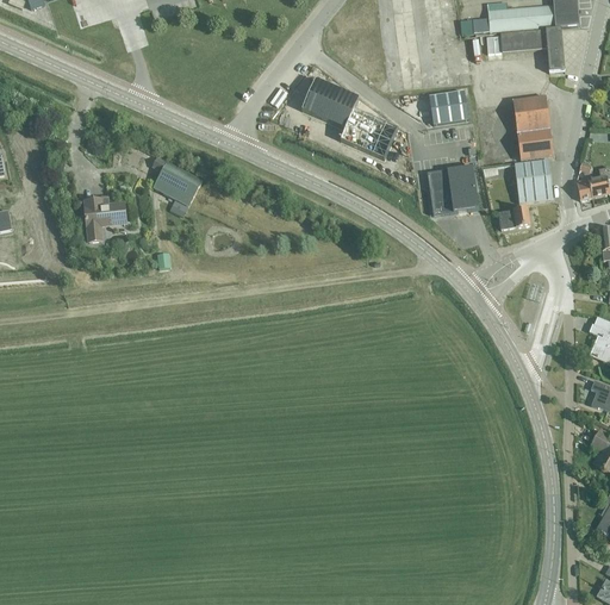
[(506,0),(487,2),(487,8),(490,29),(560,24),(560,26),(577,25),(579,24),(577,0),(553,0),(553,4),(506,7),(506,0)]
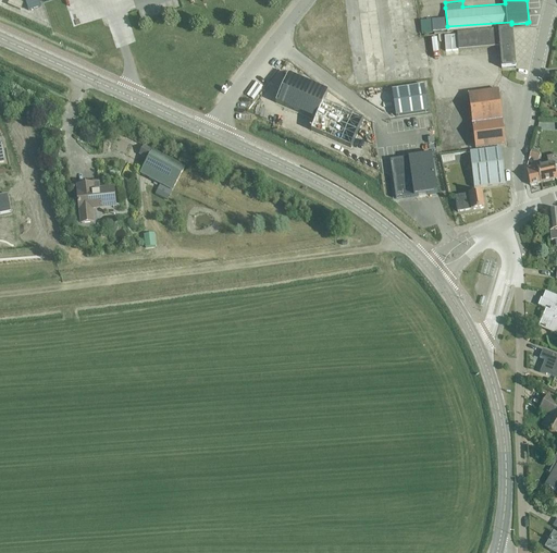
[(420,19),(421,31),(433,31),(432,17),(420,19)]
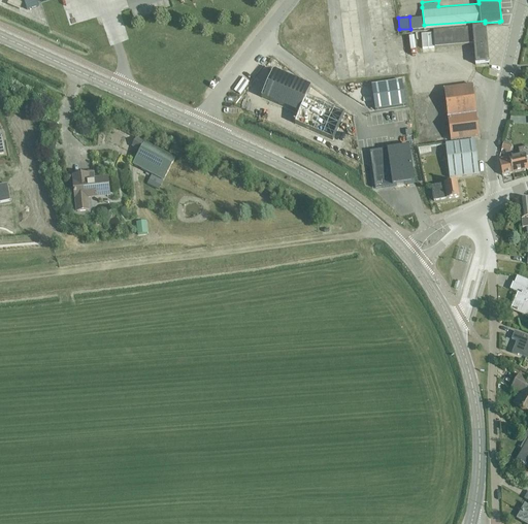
[(472,40),(474,61),(488,59),(485,23),(433,27),(434,43),(472,40)]
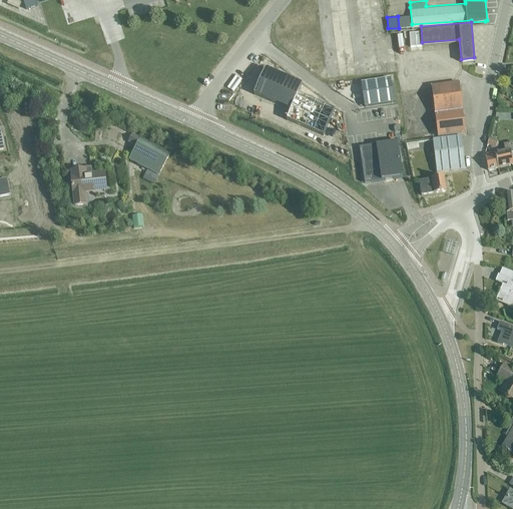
[(267,64),(254,90),(292,107),(287,116),(324,132),(336,106),(299,90),(303,81),(267,64)]
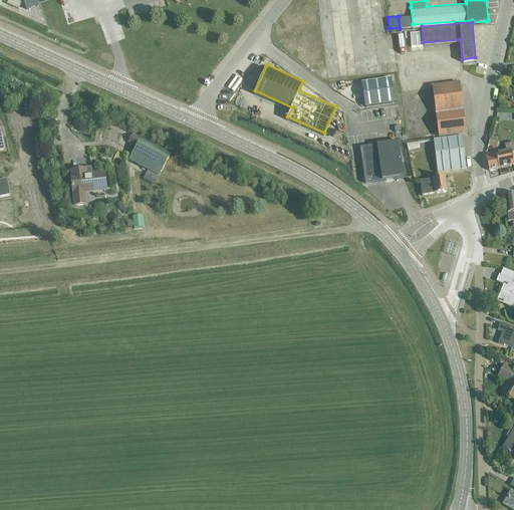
[(392,75),(361,80),(363,95),(365,103),(395,99),(392,75)]
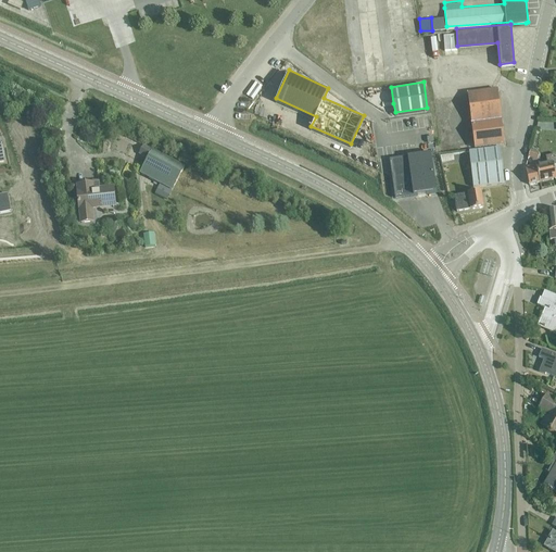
[(474,145),(504,140),(498,87),(467,90),(474,145)]
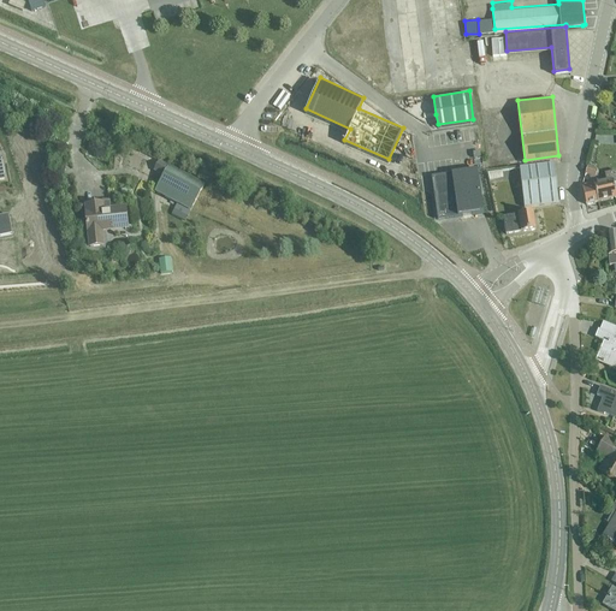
[(203,182),(159,158),(154,166),(165,172),(163,176),(196,194),(203,182)]
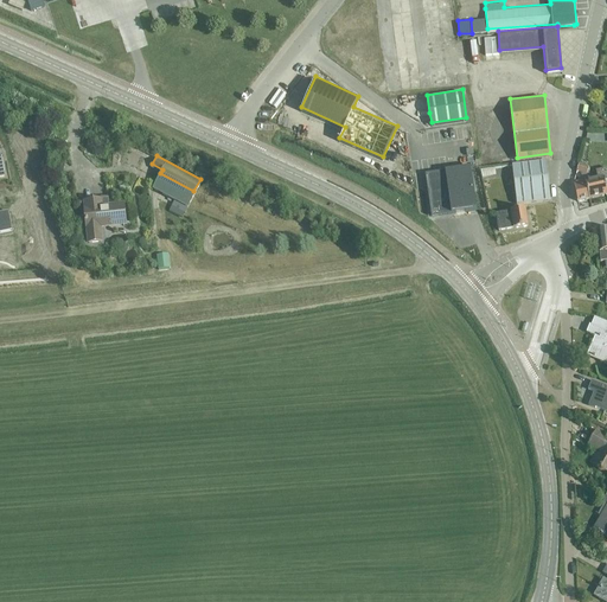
[(512,161),(513,172),(517,200),(550,197),(547,158),(512,161)]
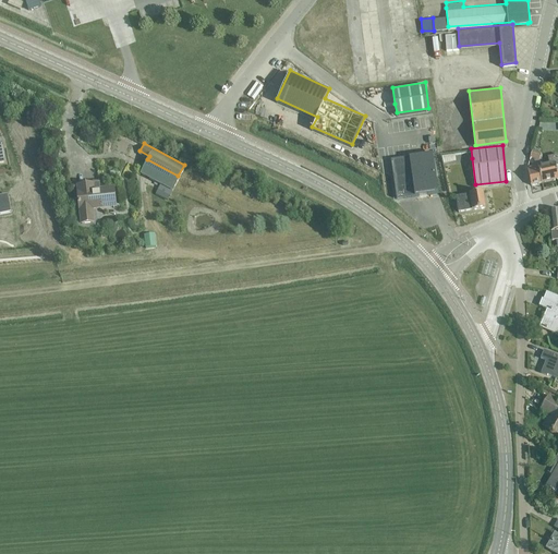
[(537,164),(541,163),(541,151),(533,148),(531,154),(535,156),(535,164),(528,165),(531,181),(541,179),(537,164)]
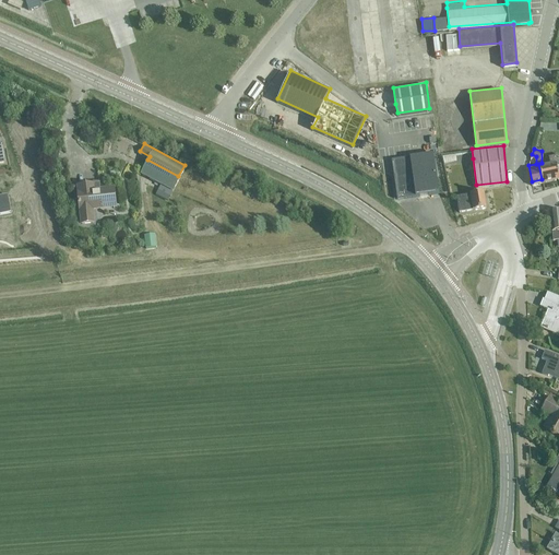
[(397,196),(439,190),(433,151),(391,157),(397,196)]
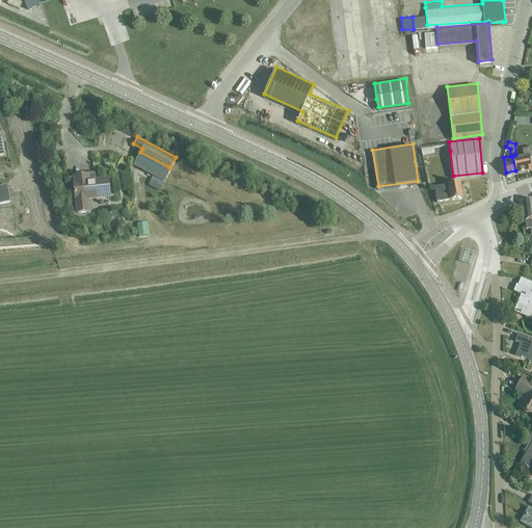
[(524,154),(515,155),(512,156),(515,170),(531,166),(531,164),(531,159),(531,158),(531,143),(522,147),(524,154)]
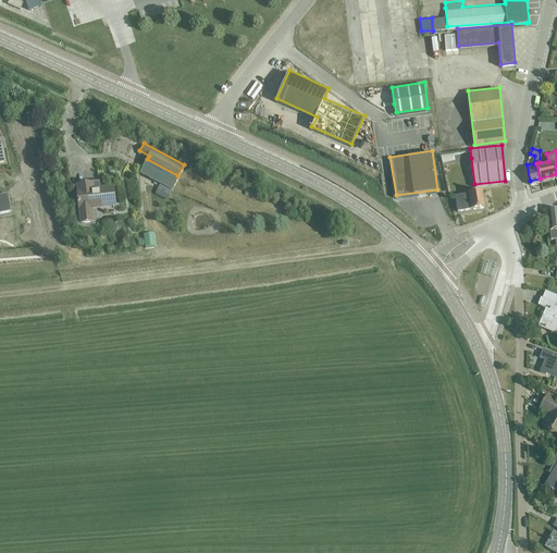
[(71,183),(77,182),(77,187),(78,206),(79,205),(81,216),(91,214),(90,204),(115,201),(113,184),(100,185),(99,176),(71,179),(71,183)]
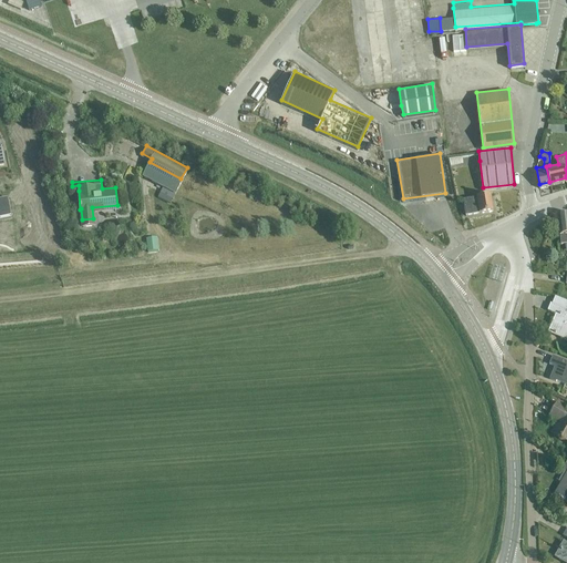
[(477,194),(470,195),(471,202),(464,203),(465,213),(480,210),(480,211),(493,208),(491,192),(477,194)]
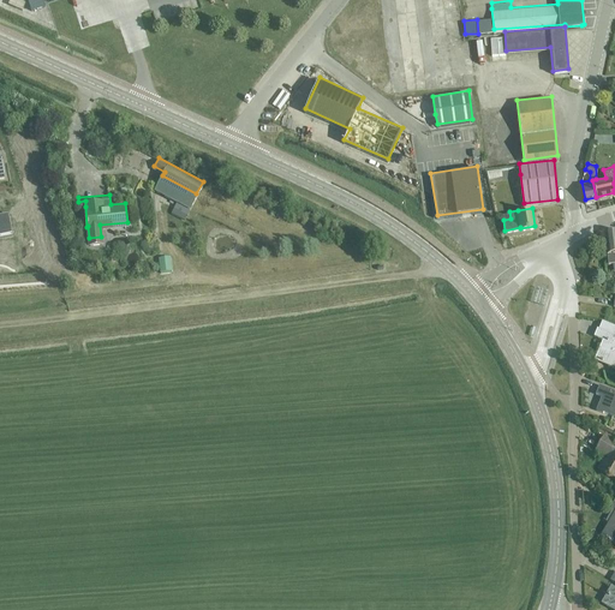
[(162,265),(174,264),(174,252),(162,252),(162,265)]
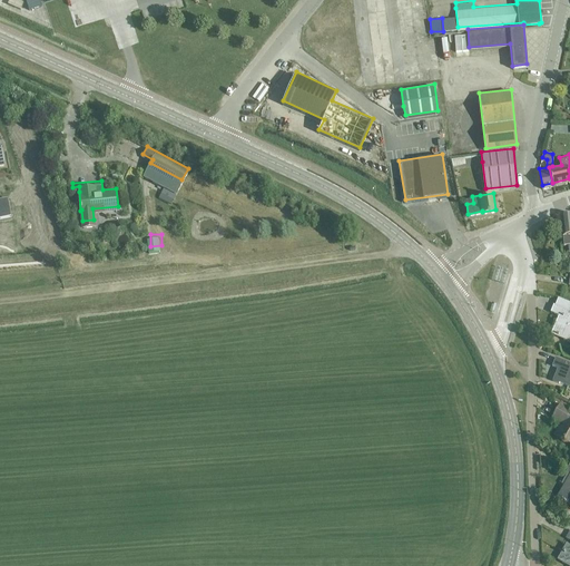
[(551,331),(569,338),(569,311),(569,309),(553,302),(550,310),(558,313),(551,331)]
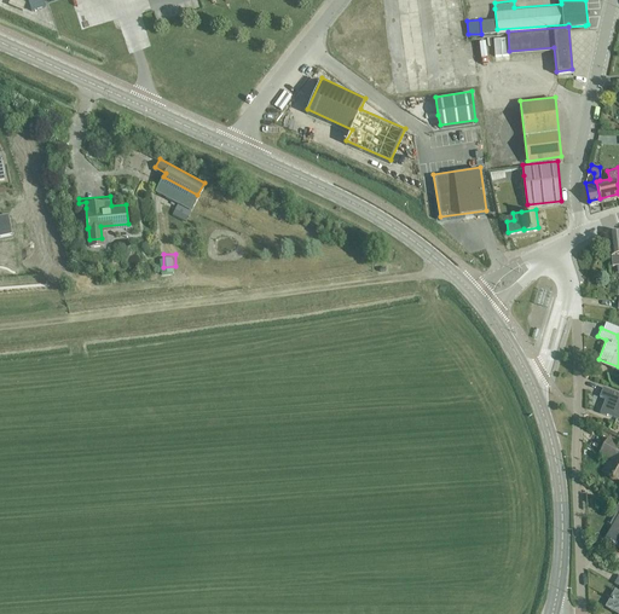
[(607,411),(618,416),(618,389),(602,383),(599,392),(606,395),(600,409),(607,412),(607,411)]
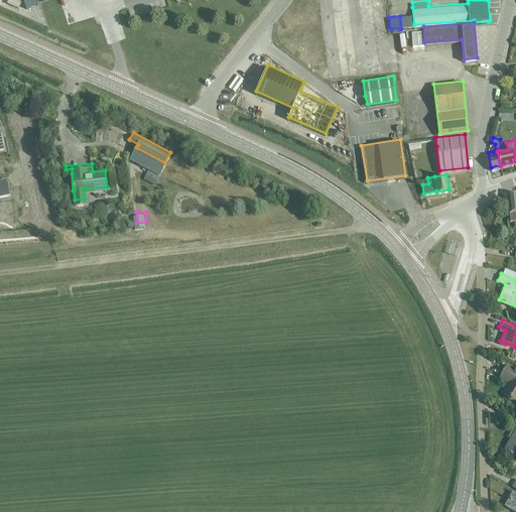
[(515,369),(506,364),(502,372),(510,376),(502,390),(508,394),(509,392),(515,395),(515,369)]
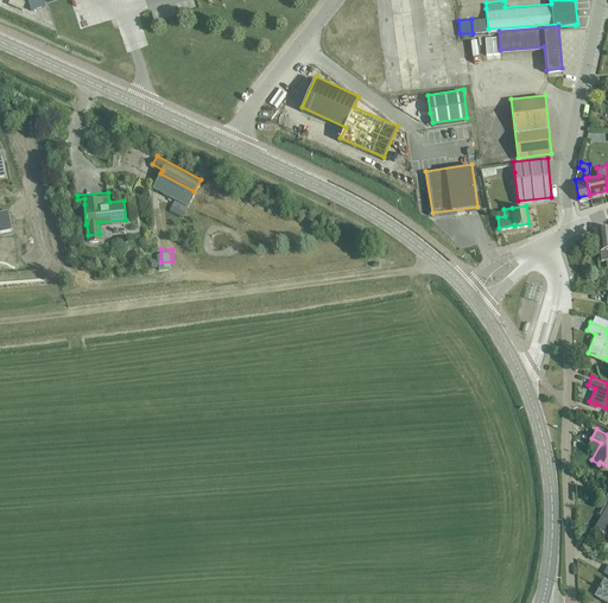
[(594,526),(607,533),(607,490),(607,492),(603,499),(607,501),(594,526)]
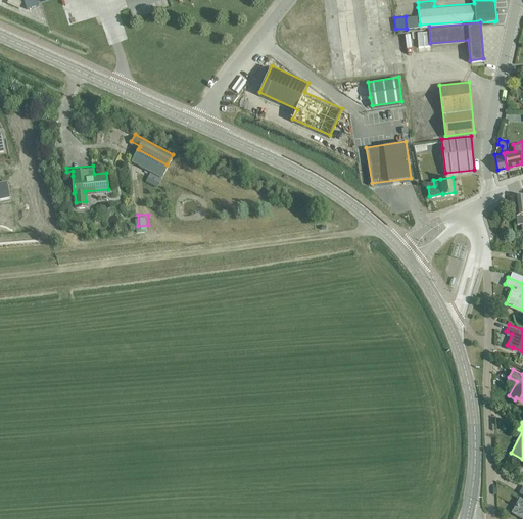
[(514,511),(522,516),(522,485),(520,490),(522,491),(522,499),(521,498),(514,511)]
